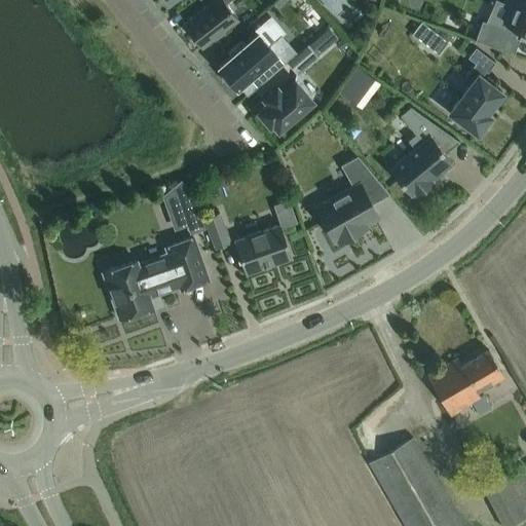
[(200,0),(205,6),(183,23),(201,45),(236,17),(225,3),(228,0),(200,0)]
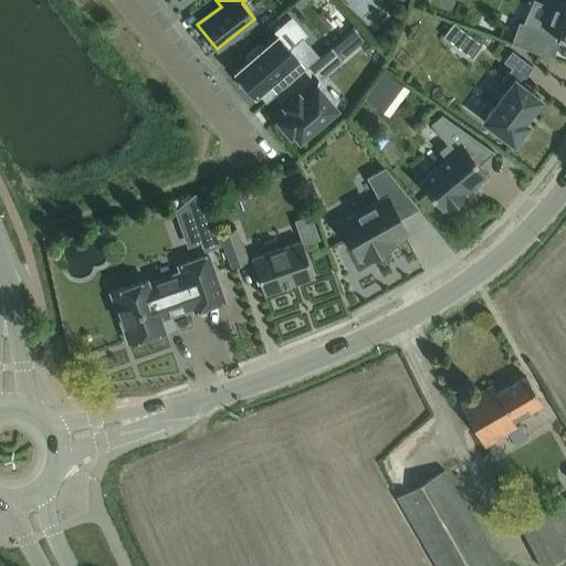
[(519,21),(511,43),(552,58),(558,41),(555,40),(557,34),(562,37),(563,34),(565,35),(565,0),(553,0),(551,7),(541,30),(522,22),(519,21)]
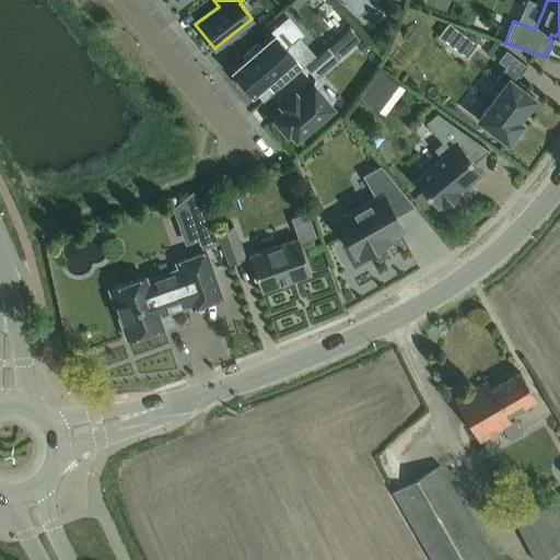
[(448,22),(439,35),(450,43),(459,31),(448,22)]
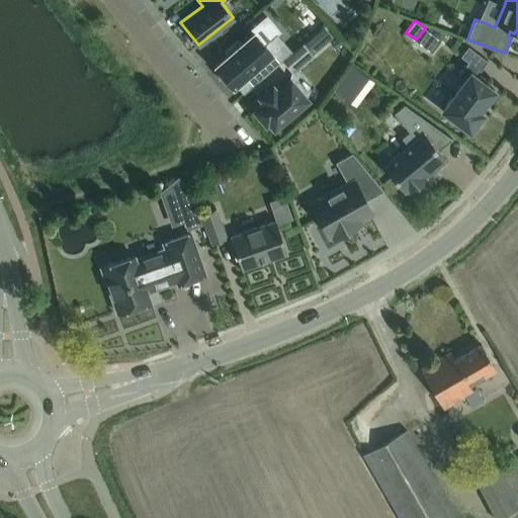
[(281,61),(291,52),(276,33),(264,44),(253,31),(240,42),(237,39),(225,51),(228,54),(214,65),(220,71),(216,74),(224,83),(228,80),(233,85),(253,69),(261,78),(281,61)]
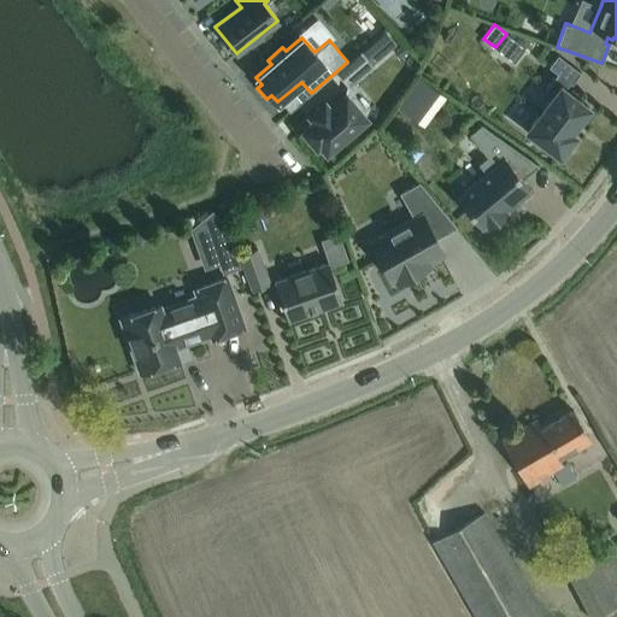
[(359,51),(347,62),(335,72),(347,86),(372,65),(359,51)]
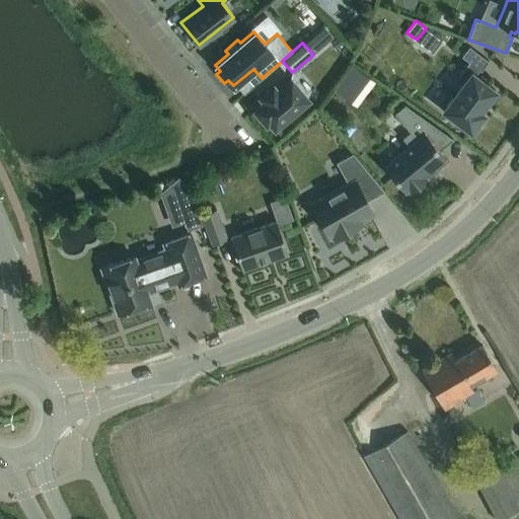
[(495,90),(474,75),(478,69),(480,70),(488,61),(469,46),(461,56),(468,62),(458,75),(465,80),(442,109),(470,131),(472,127),(475,130),(484,119),(480,117),(484,114),(479,110),(495,90)]
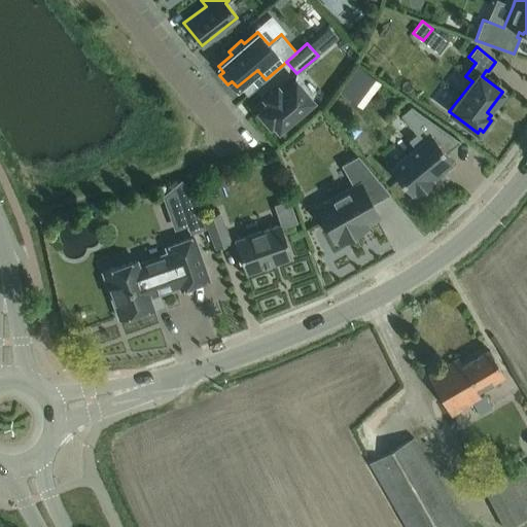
[(292,123),(304,113),(301,110),(312,100),(294,79),(281,92),(276,85),(264,97),(268,103),(258,111),(270,125),(273,123),(278,130),(289,119),(292,123)]
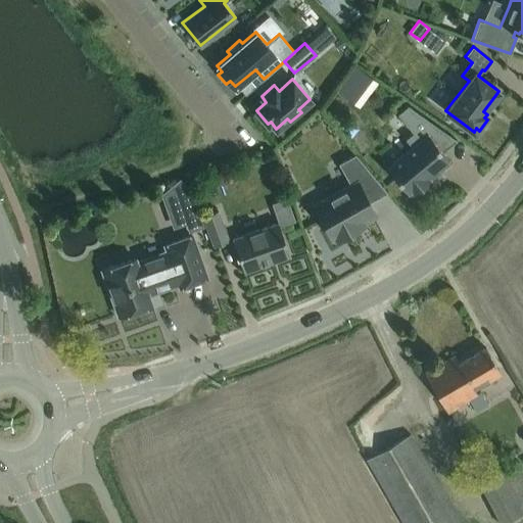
[(412,146),(387,168),(408,192),(411,190),(413,193),(429,179),(427,176),(448,158),(442,151),(457,140),(408,105),(397,113),(413,133),(406,139),(412,146)]
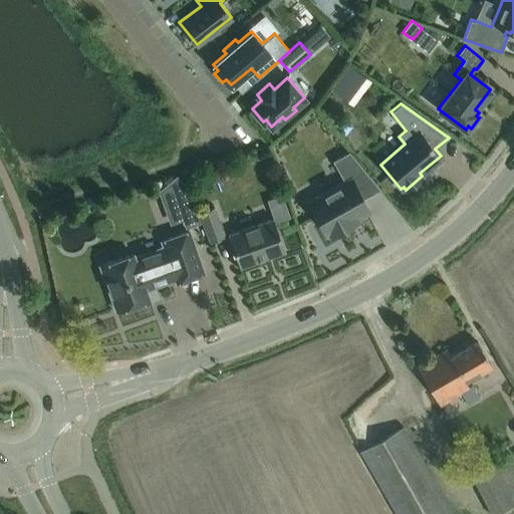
[(380,189),(348,152),(332,161),(344,182),(309,202),(327,234),(328,233),(329,236),(357,220),(356,218),(369,210),(362,199),(380,189)]
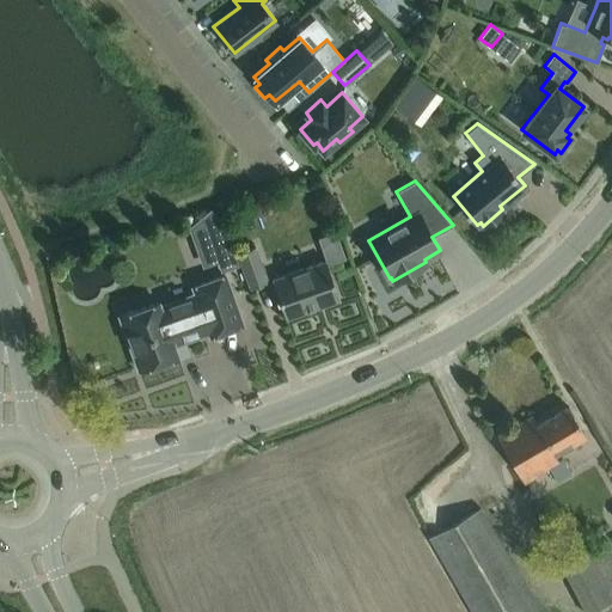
[(267,283),(255,248),(238,254),(250,289),(267,283)]
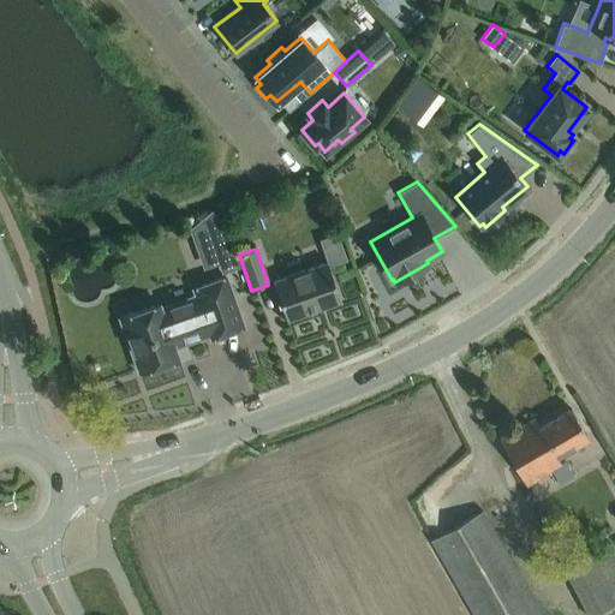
[(228,268),(238,264),(234,255),(225,258),(228,268)]
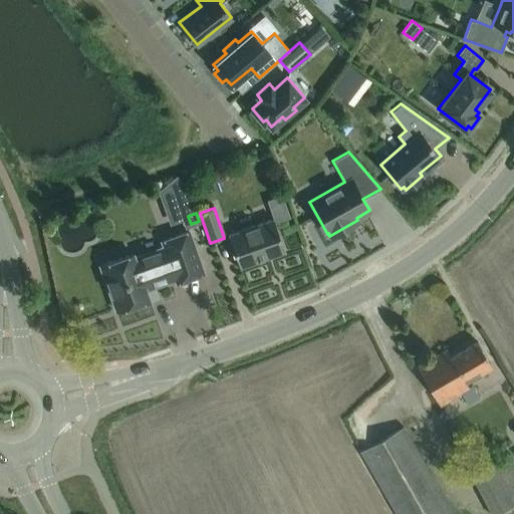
[(284,251),(278,232),(273,218),(228,234),(232,248),(239,267),(284,251)]
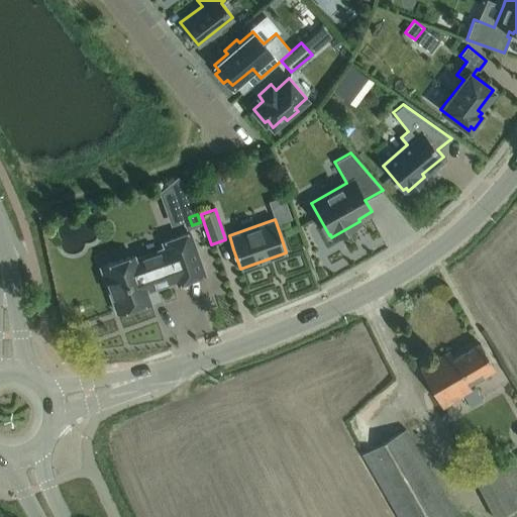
[(204,274),(197,254),(189,232),(163,241),(164,245),(133,256),(133,254),(101,267),(117,312),(149,300),(145,290),(176,280),(178,284),(204,274)]
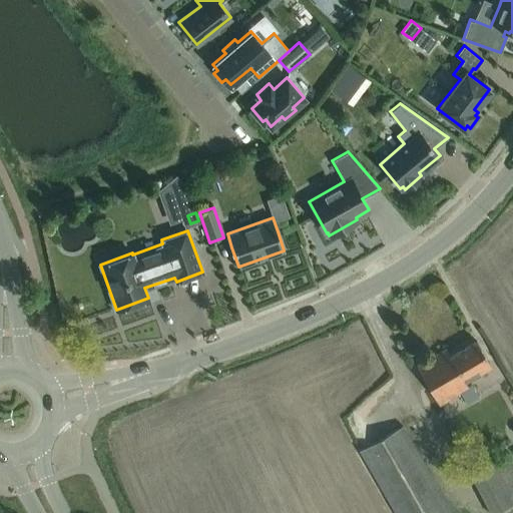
[(490,364),(486,358),(476,340),(450,356),(446,349),(416,366),(426,383),(439,404),(459,392),(466,403),(478,396),(471,384),(468,386),(464,380),(490,364)]
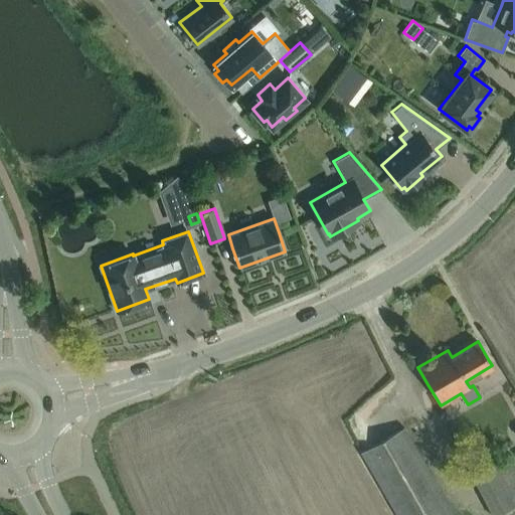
[(454,514),(413,445),(403,426),(361,452),(396,514),(454,514)]
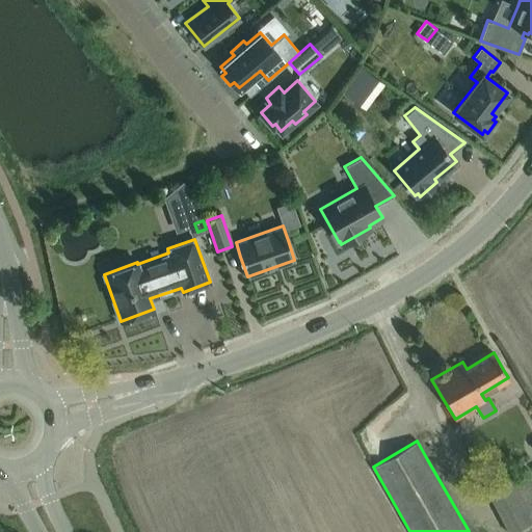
[(531,476),(528,470),(487,491),(508,531),(514,531),(531,523),(531,476)]
